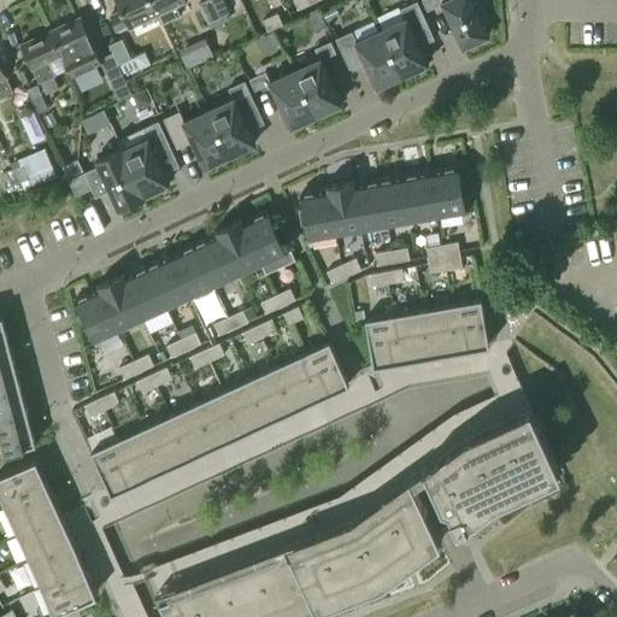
[(158,12),(151,0),(116,0),(121,9),(110,15),(117,29),(128,24),(128,25),(157,12),(158,12)]
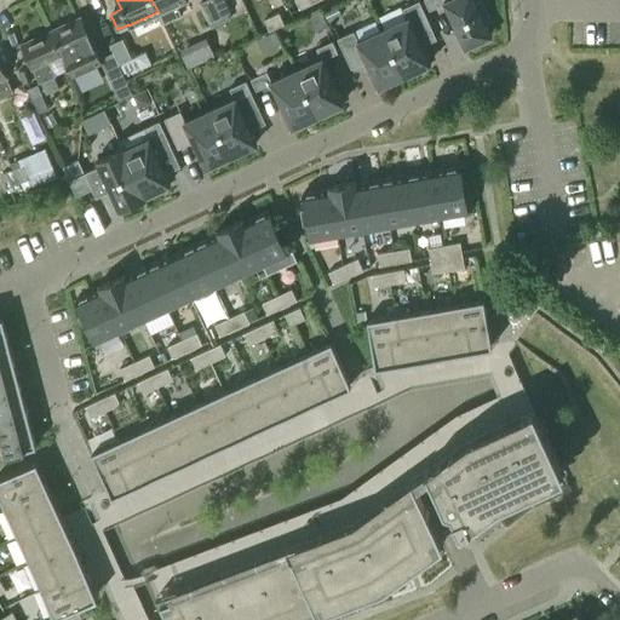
[(151,0),(159,12),(158,12),(162,23),(181,15),(176,4),(184,0),(151,0)]
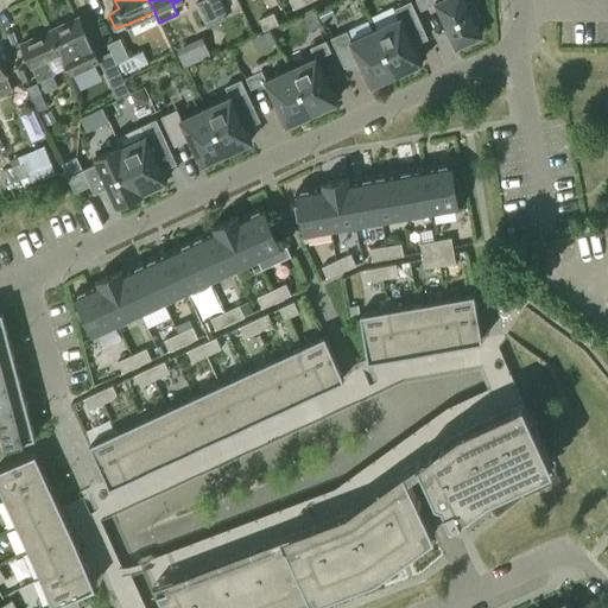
[(217,17),(209,0),(201,0),(196,2),(206,21),(217,17)]
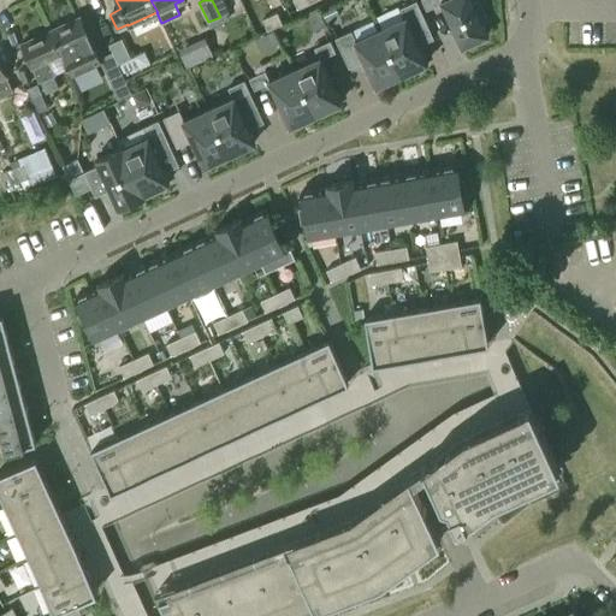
[(225,15),(229,12),(223,0),(212,0),(220,17),(225,15)]
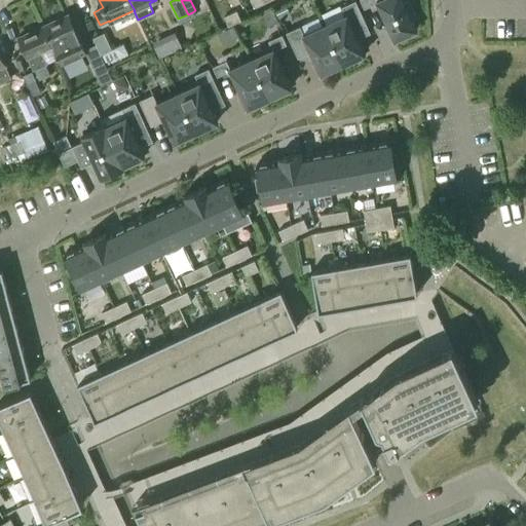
[(365,52),(354,31),(367,26),(355,0),(342,6),(346,15),(325,25),(342,63),(345,62),(347,65),(362,58),(361,54),(365,52)]
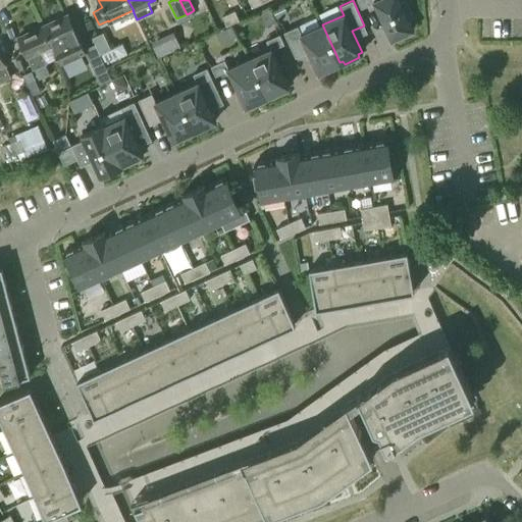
[(412,15),(405,1),(402,2),(400,0),(357,0),(361,8),(373,2),(390,39),(414,29),(408,16),(412,15)]
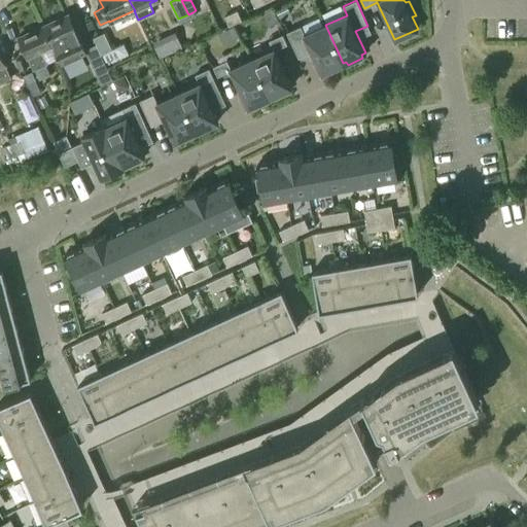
[(242,21),(239,14),(237,10),(224,16),(229,27),(242,21)]
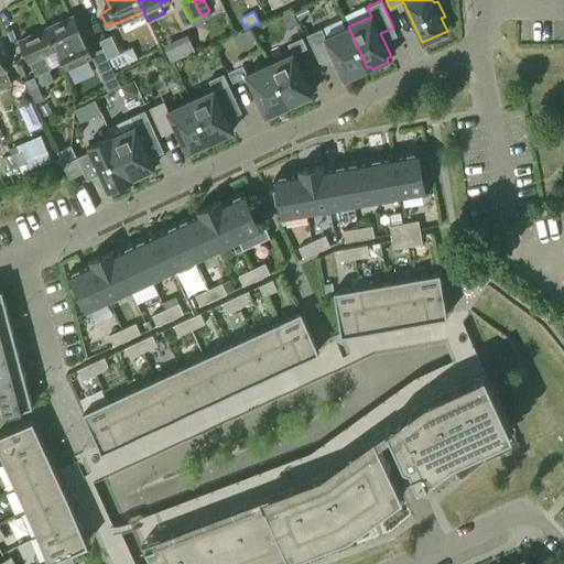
[(45,28),(55,50),(57,49),(66,67),(91,56),(73,15),(45,28)]
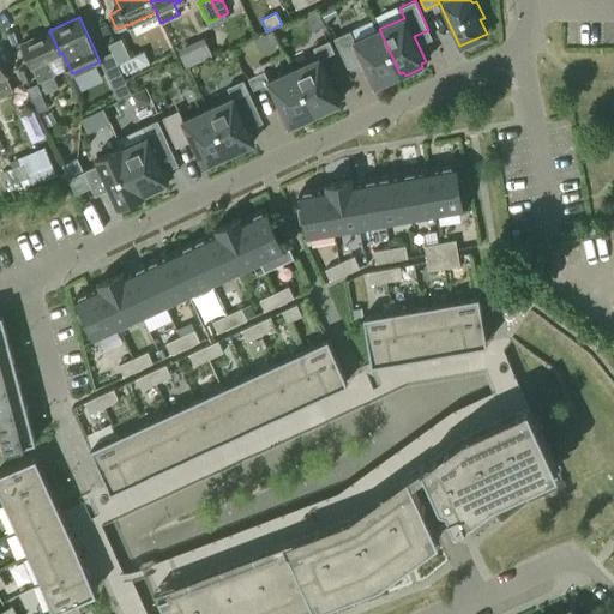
[(399,73),(379,29),(355,41),(350,30),(333,37),(348,67),(362,60),(373,85),(399,73)]
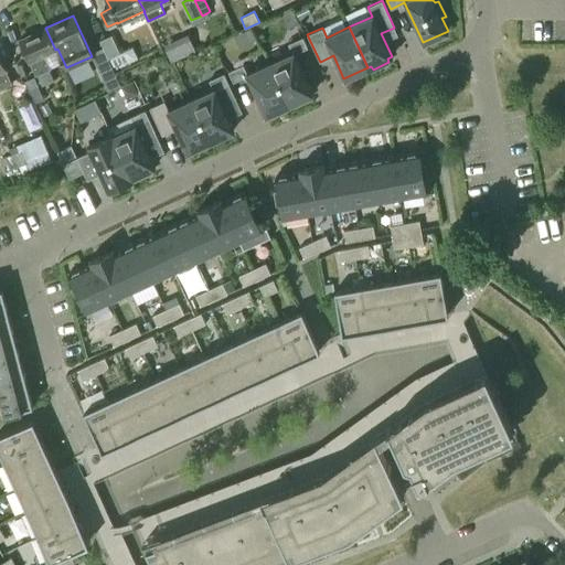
[(55,50),(45,28),(18,40),(34,75),(36,74),(42,86),(54,80),(49,68),(50,68),(44,55),(55,50)]
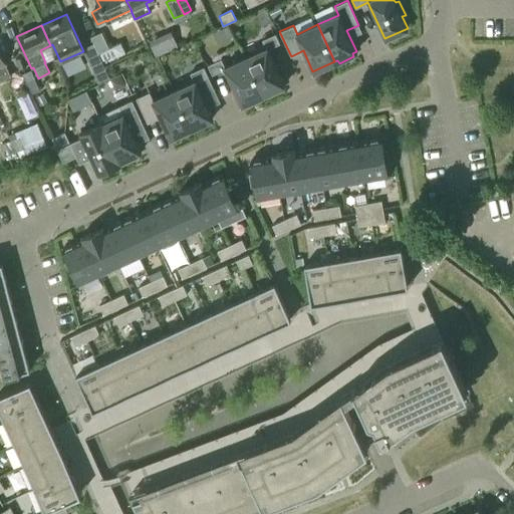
[(158,52),(180,43),(175,30),(152,38),(158,52)]
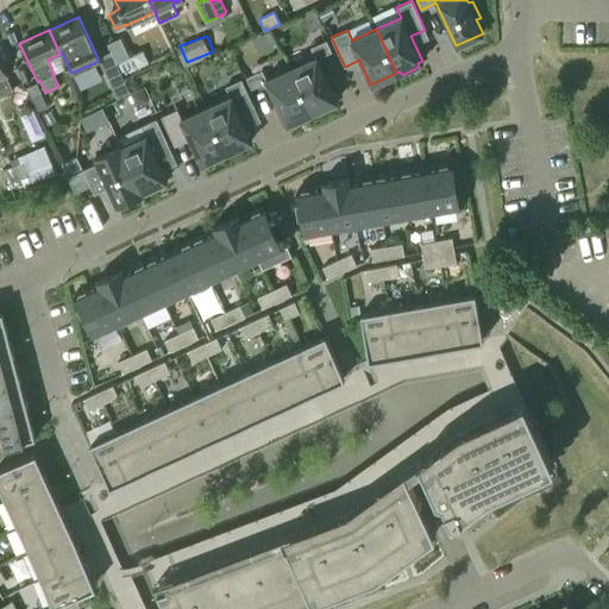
[(107,43),(117,63),(130,57),(120,37),(107,43)]
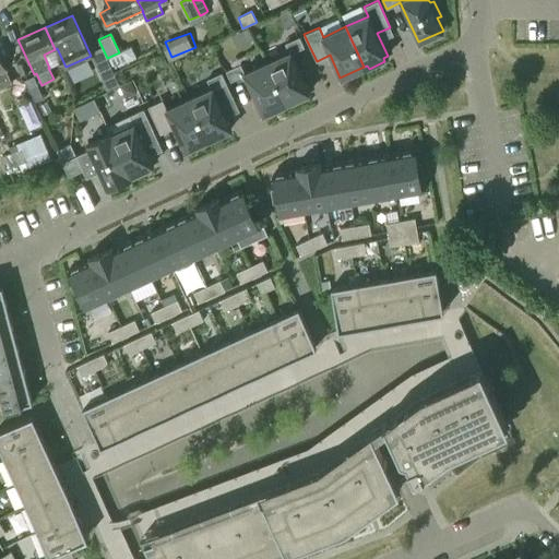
[(290,52),(305,46),(299,36),(285,43),(289,52),(290,51),(290,52)]
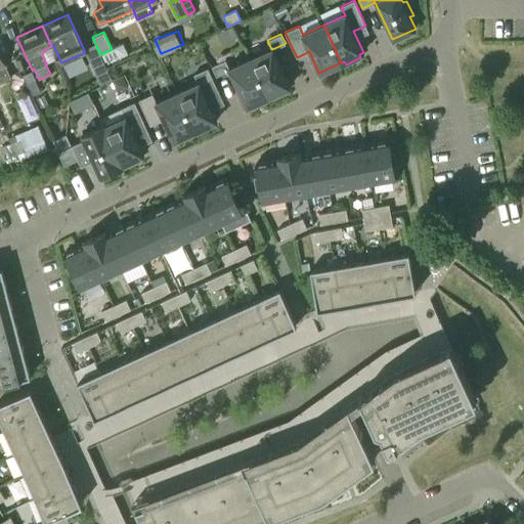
[(96,47),(86,51),(96,72),(105,68),(96,47)]
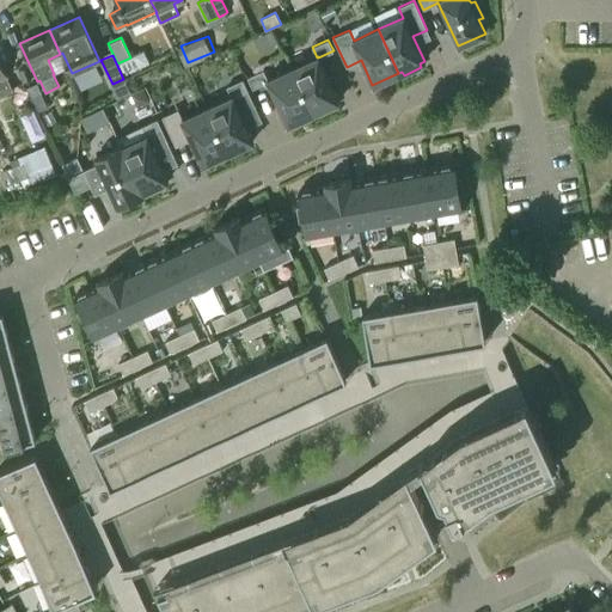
[(338,101),(318,57),(318,56),(317,57),(292,68),(313,112),(317,111),(318,115),(336,106),(334,103),(338,101)]
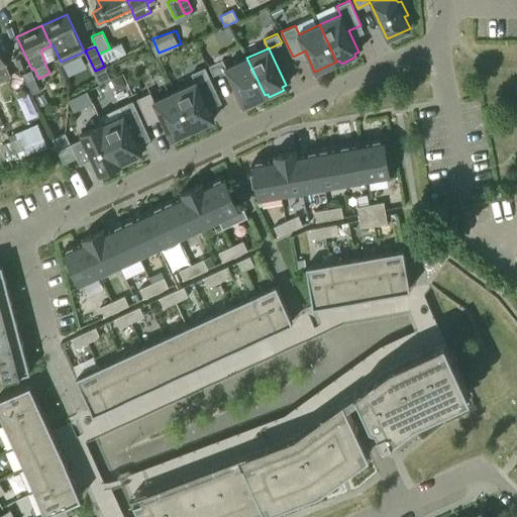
[(0,81),(10,76),(0,53),(0,81)]
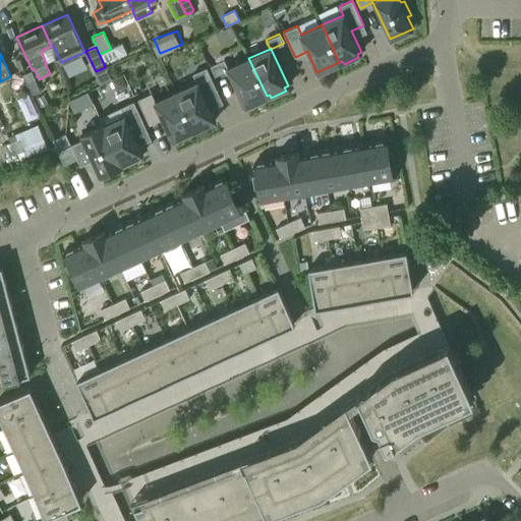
[(248,58),(228,68),(227,69),(244,106),(248,105),(249,108),(265,101),(263,98),(267,96),(248,58)]
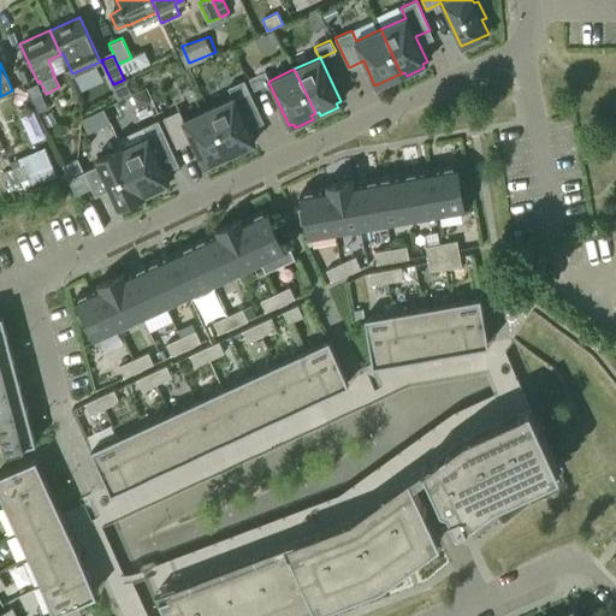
[(270,81),(265,70),(249,77),(254,89),(268,82),(270,81)]
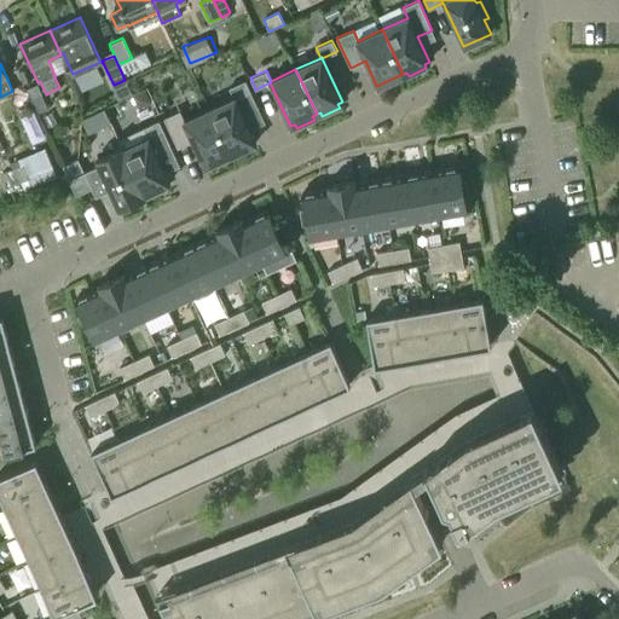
[(236,98),(250,92),(246,80),(229,87),(235,98),(236,98)]
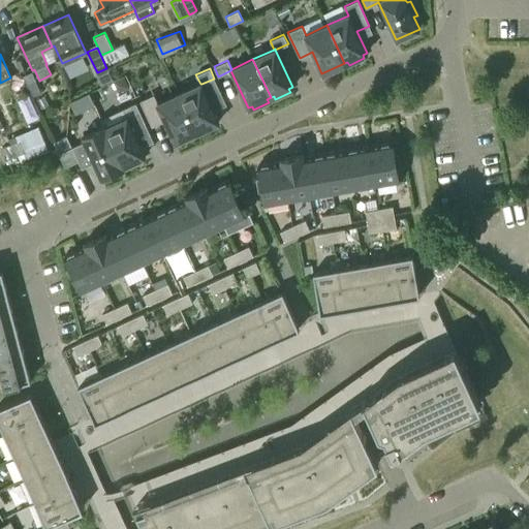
[(161,97),(175,91),(166,73),(153,80),(161,97)]
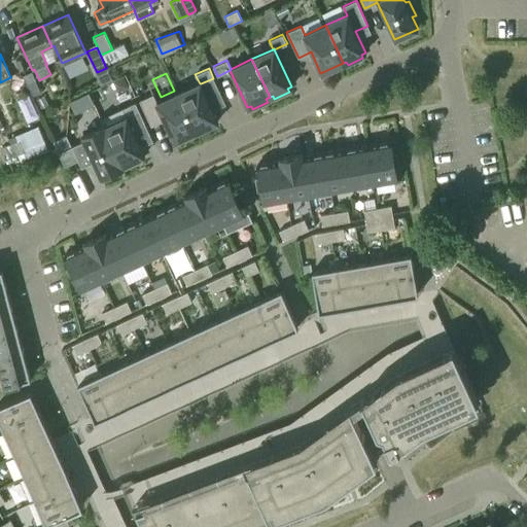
[(112,79),(115,85),(124,89),(130,85),(125,74),(112,79)]
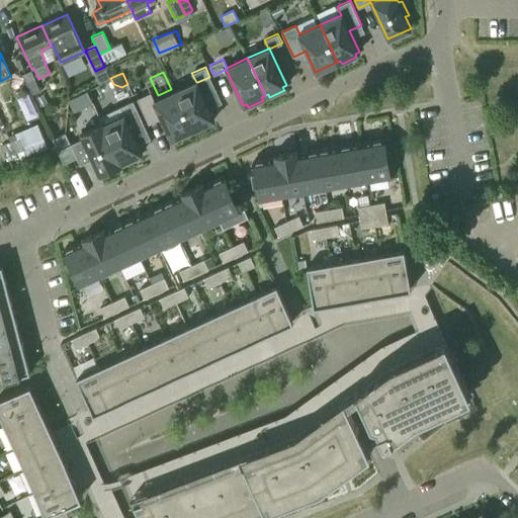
[(197,82),(204,97),(217,92),(209,77),(197,82)]
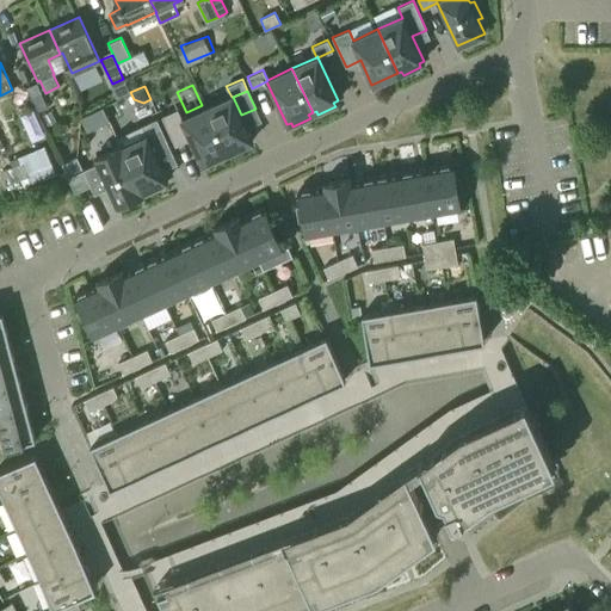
[(241,115),(233,97),(232,97),(207,109),(227,152),(253,140),(241,115)]
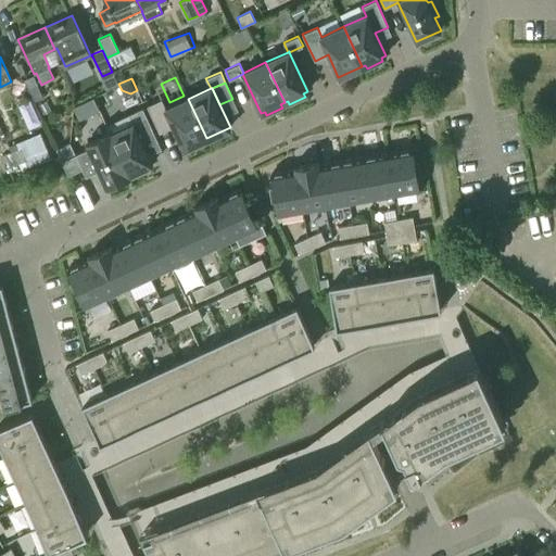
[(81,116),(102,110),(97,95),(76,101),(81,116)]
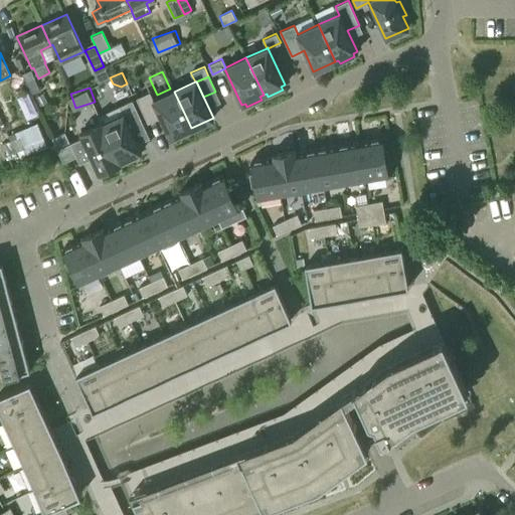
[(191,128),(174,92),(154,101),(150,92),(136,99),(148,123),(160,118),(169,138),(191,128)]
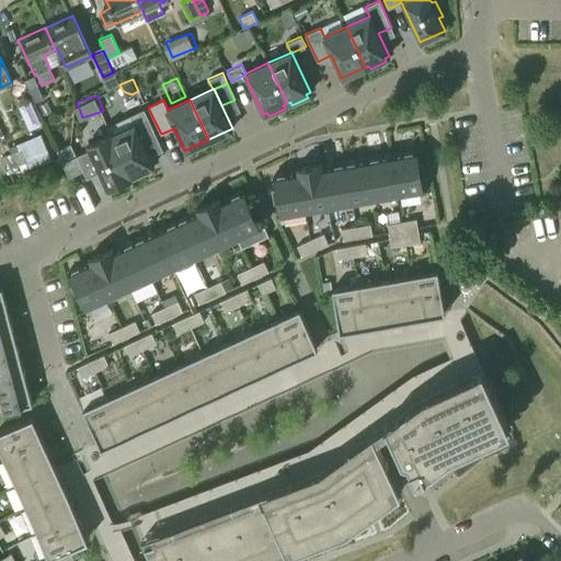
[(153,165),(136,126),(149,119),(144,110),(107,126),(130,178),(132,178),(130,175),(134,174),(135,178),(151,171),(149,167),(153,165)]
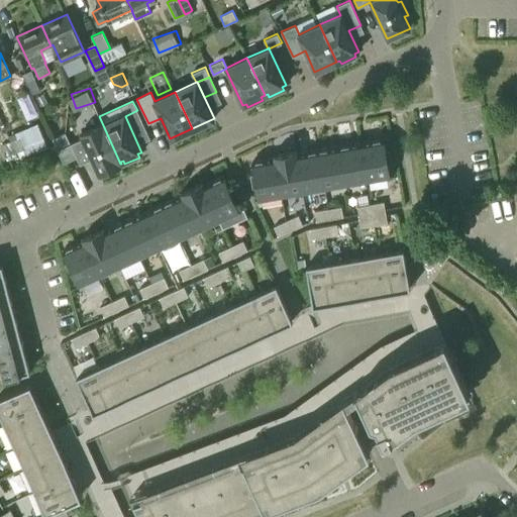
[(82,138),(71,143),(77,157),(80,165),(92,159),(99,174),(120,164),(99,116),(98,117),(101,124),(80,133),(82,138)]
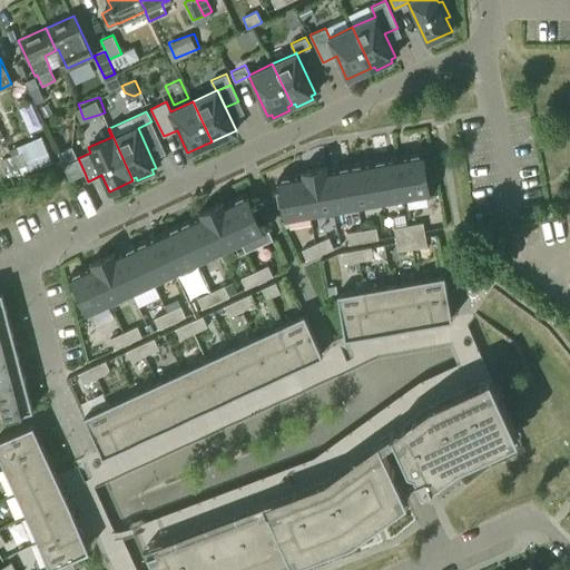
[(22,150),(12,155),(17,168),(28,164),(22,150)]
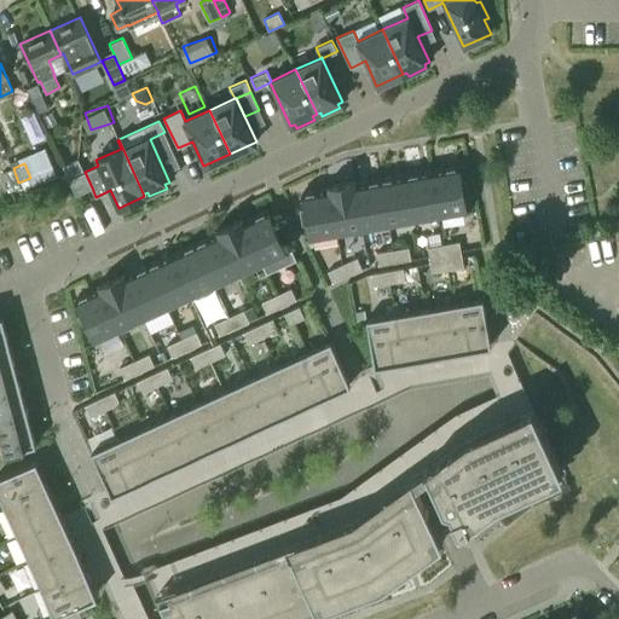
[(468,195),(466,181),(462,183),(458,166),(431,171),(439,218),(467,213),(464,196),(468,195)]
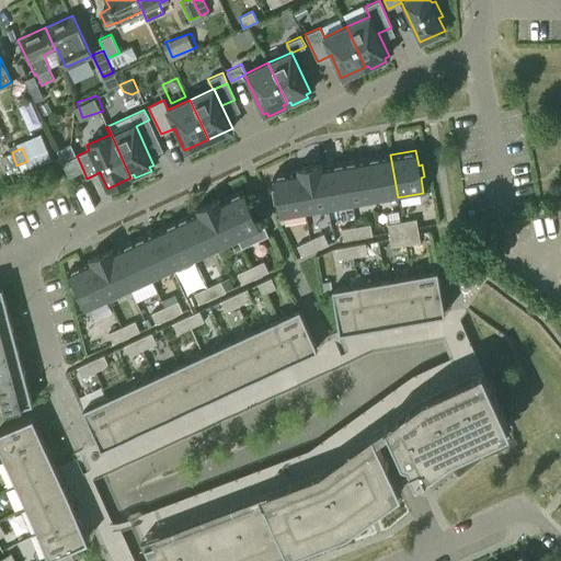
[(16,165),(12,152),(1,157),(7,170),(16,165)]
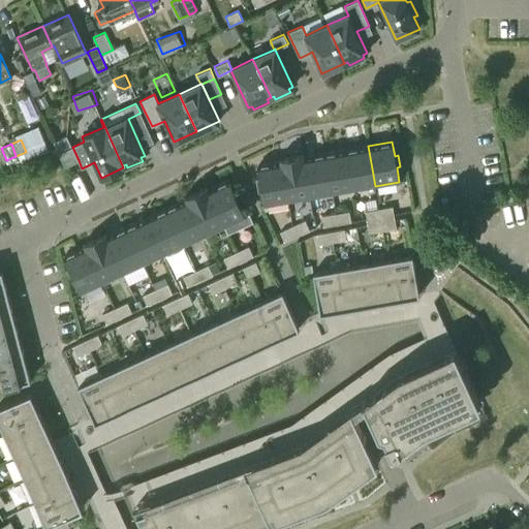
[(375,186),(368,146),(346,149),(353,190),(375,186)]
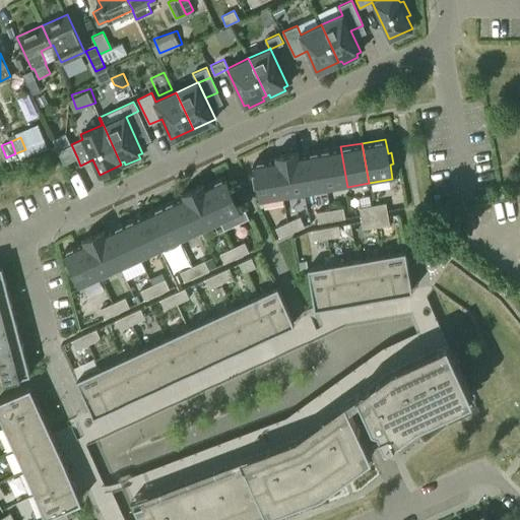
[(77,157),(71,144),(58,150),(64,164),(77,157)]
